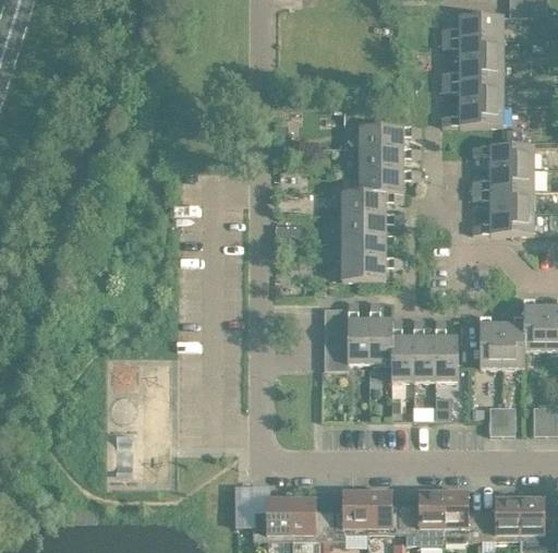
[(509,0),(509,14),(522,14),(521,0),(509,0)]
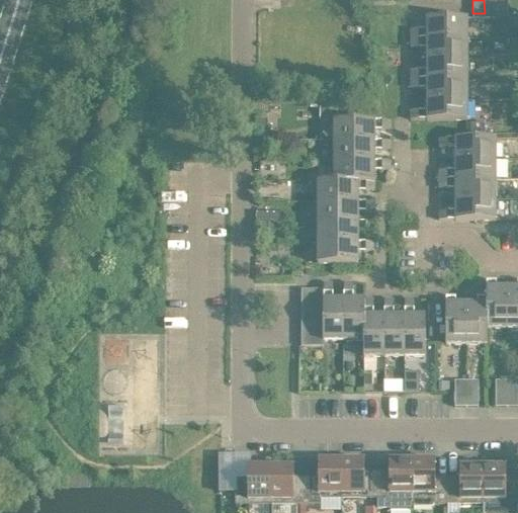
[(484,0),(485,13),(496,14),(495,0),(484,0)]
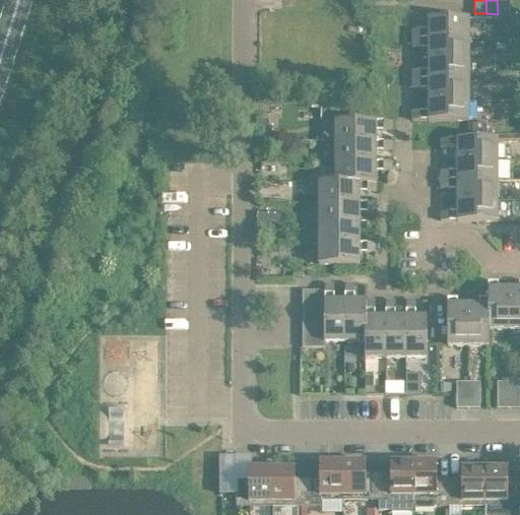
[(497,0),(498,14),(509,14),(509,6),(509,0),(497,0)]
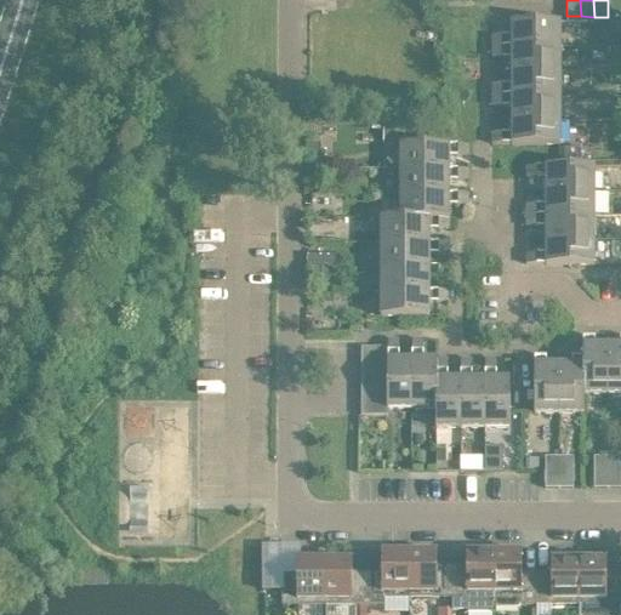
[(491,29),(491,40),(559,40),(559,16),(511,16),(511,29),(491,29)]
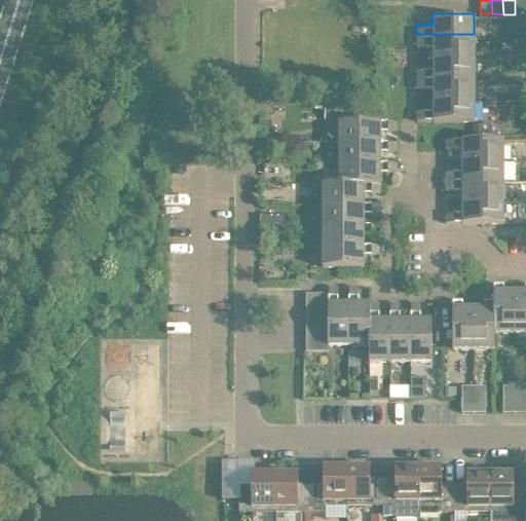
[(433,43),(433,54),(474,56),(474,34),(416,34),(416,43),(433,43)]
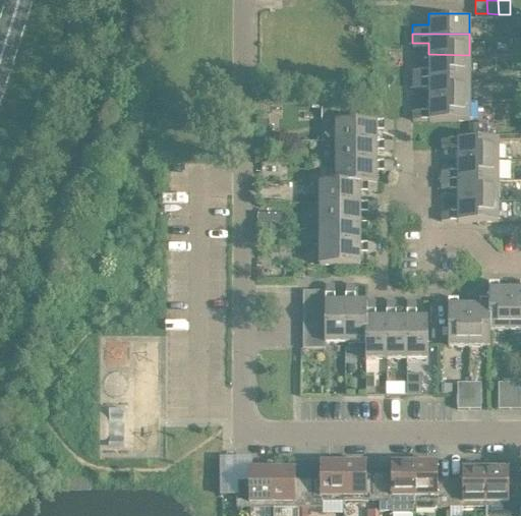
[(412,65),(412,74),(469,74),(469,55),(428,54),(428,65),(412,65)]
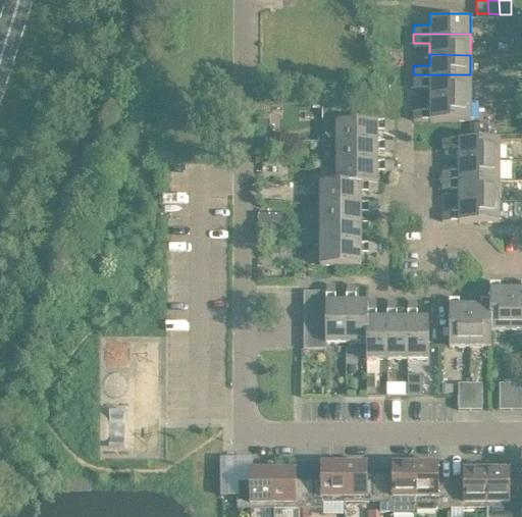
[(429,84),(429,95),(470,95),(470,74),(413,74),(413,84),(429,84)]
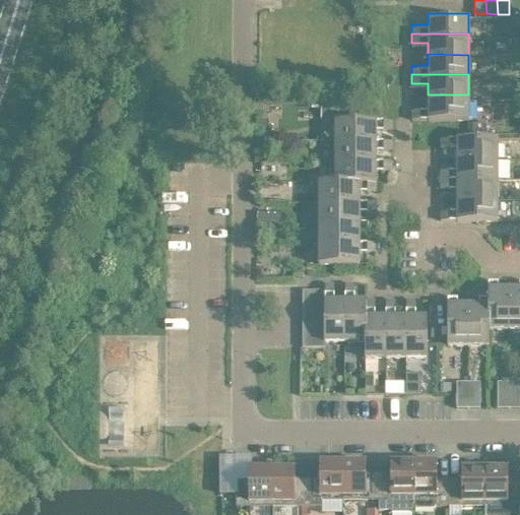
[(468,94),(428,94),(428,106),(411,106),(411,115),(428,115),(428,116),(468,116),(468,94)]
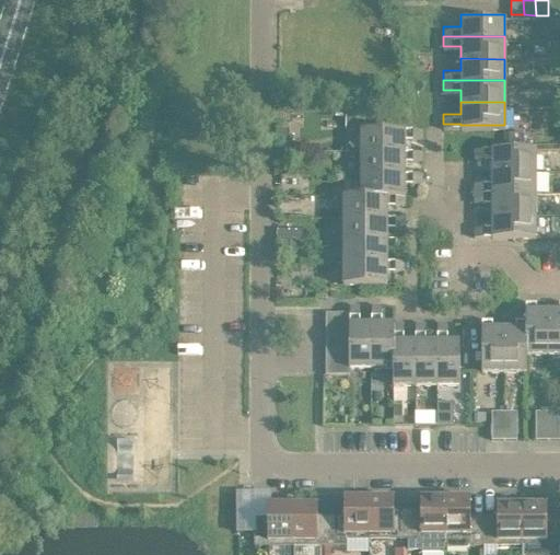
[(360,125),(360,148),(404,148),(404,136),(421,136),(421,126),(404,126),(404,125),(360,125)]
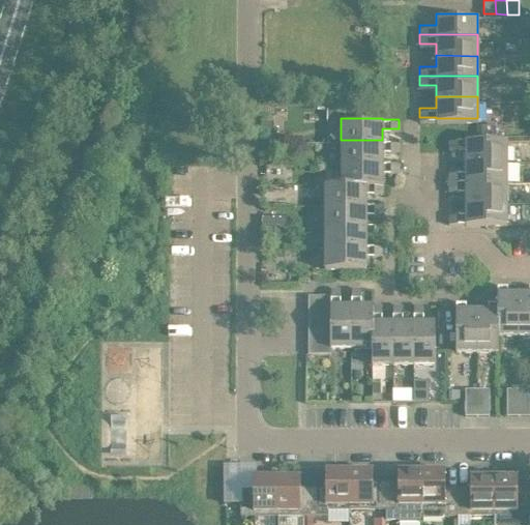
[(483,119),(475,119),(475,132),(483,132),(483,119)]
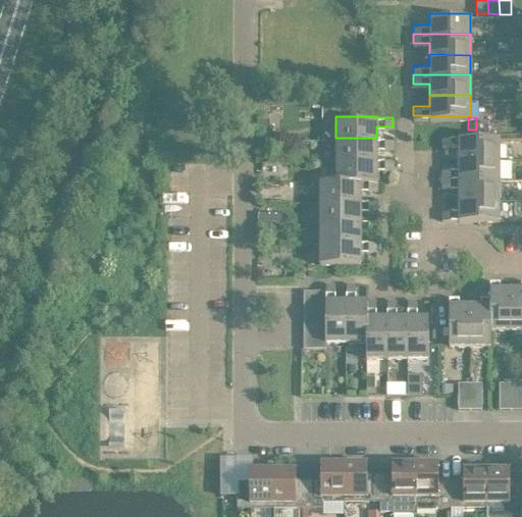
[(458,145),(458,156),(499,156),(500,135),(458,135),(458,136),(441,136),(441,145),(458,145)]
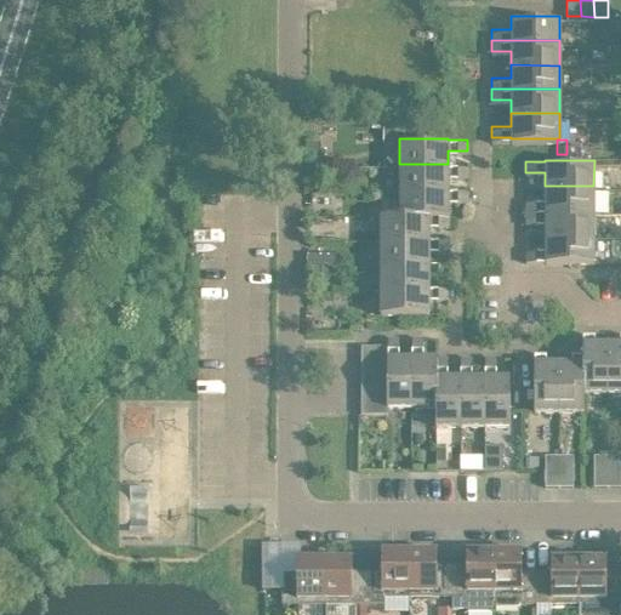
[(399,164),(399,188),(448,188),(448,175),(467,175),(467,164),(448,164),(399,164)]
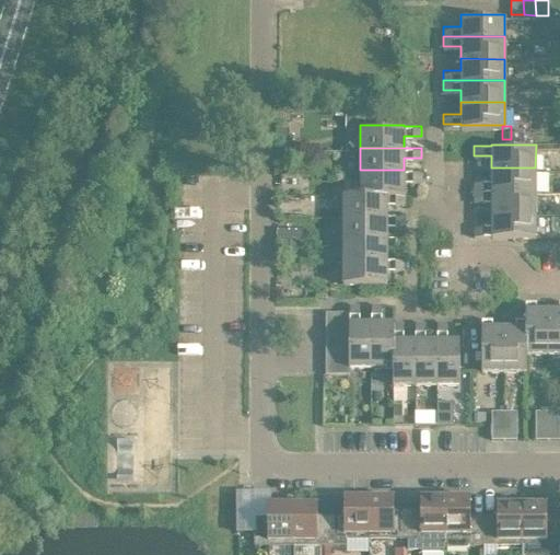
[(474,180),(474,189),(535,189),(535,168),(491,168),(491,180),(474,180)]
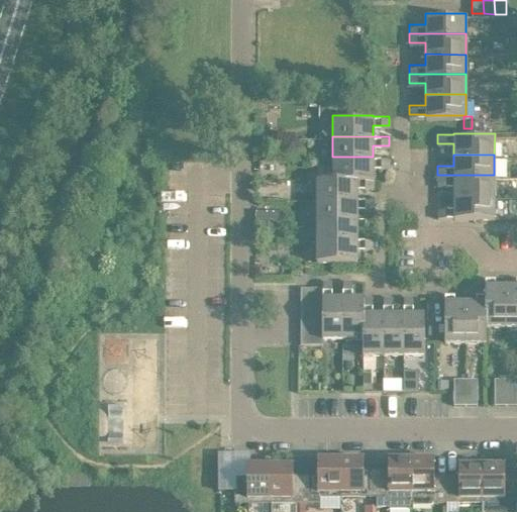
[(332,157),(332,176),(332,177),(373,177),(373,166),(389,166),(389,157),(373,157),(332,157)]
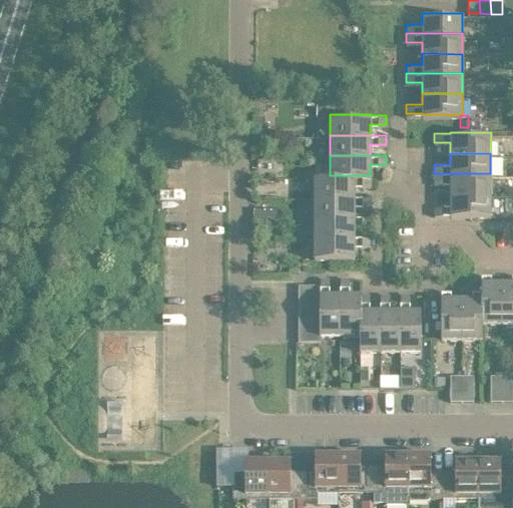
[(450,182),(450,193),(490,193),(490,173),(434,173),(434,182),(450,182)]
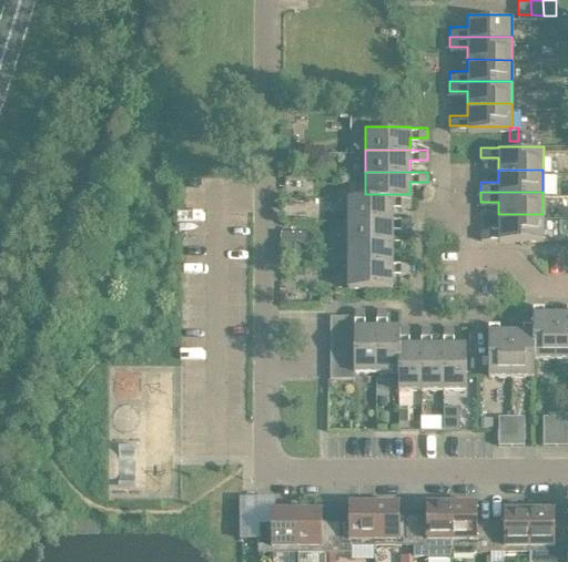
[(347,193),(347,216),(392,216),(392,204),(409,204),(409,194),(365,194),(365,193),(347,193)]
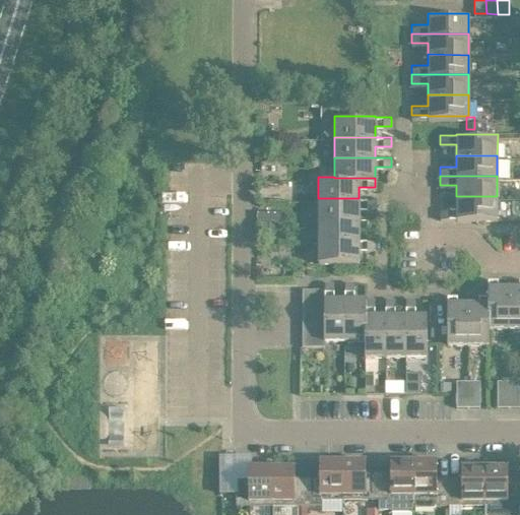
[(497,196),(456,196),(456,207),(440,207),(440,216),(456,216),(497,216),(497,196)]
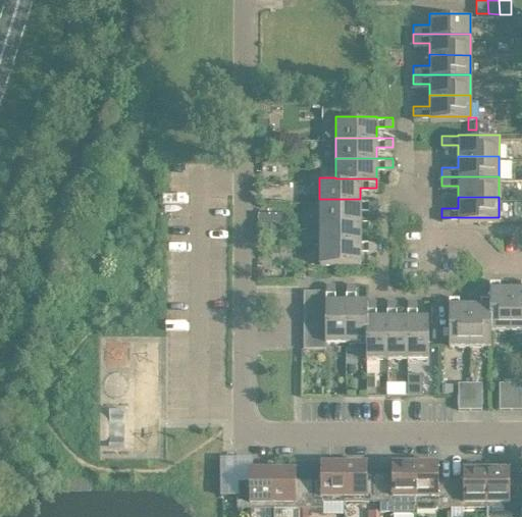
[(319,199),(319,219),(360,219),(360,208),(376,208),(376,199),(360,199),(319,199)]
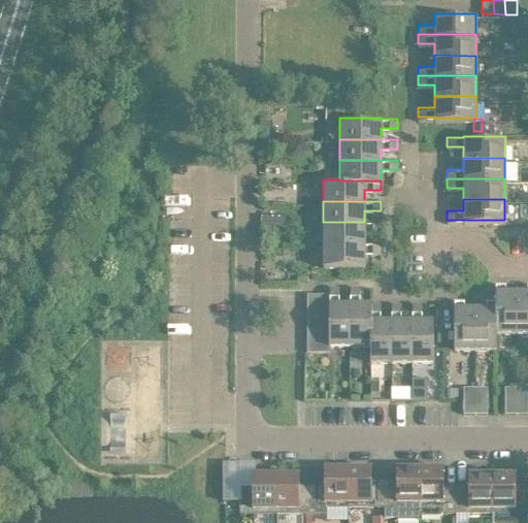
[(323,222),(323,242),(364,242),(364,231),(381,231),(381,222),(364,222),(323,222)]
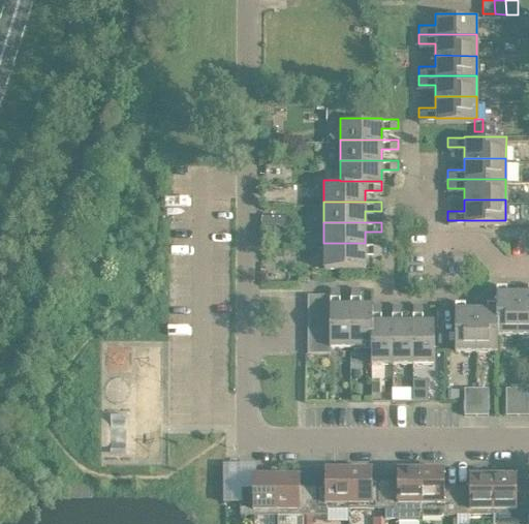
[(365,243),(323,243),(323,264),(365,264),(365,252),(381,252),(381,243),(365,243)]
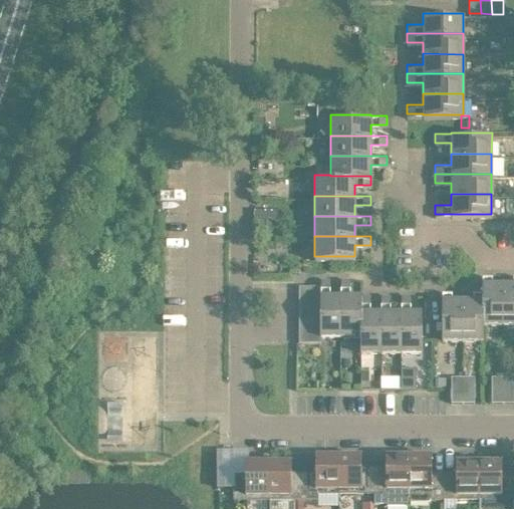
[(482,280),(482,290),(482,321),(483,321),(503,320),(503,280),(492,280),(492,274),(483,274),(483,280),(482,280)]
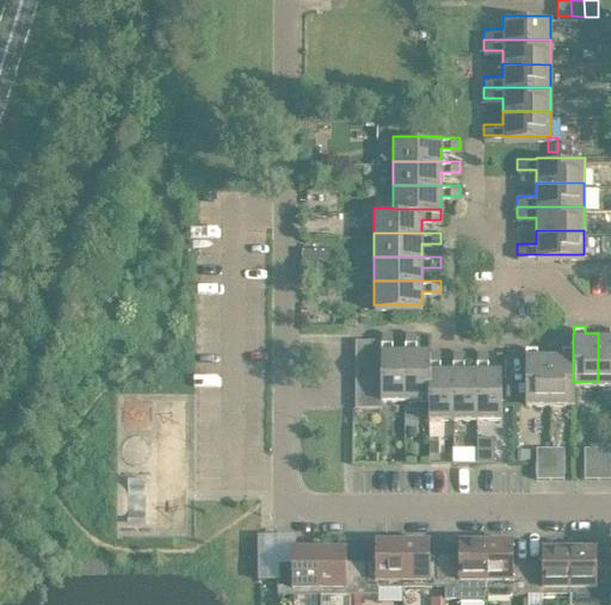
[(610,333),(598,333),(598,381),(610,381),(610,326),(610,333)]
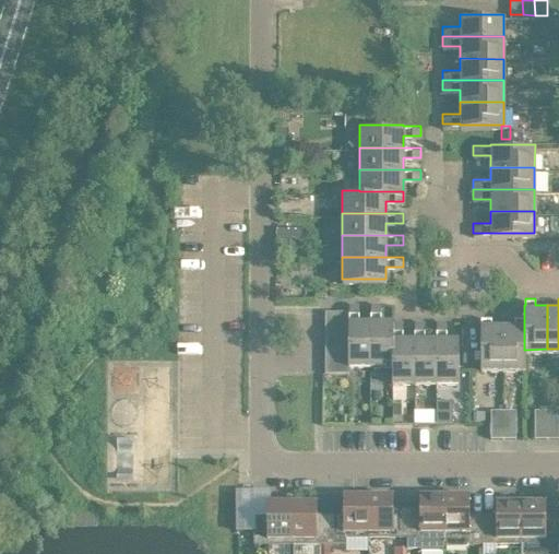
[(348,363),(370,363),(370,318),(358,318),(358,301),(348,301),(348,307),(348,319),(348,332),(348,344),(348,356),(348,363)]
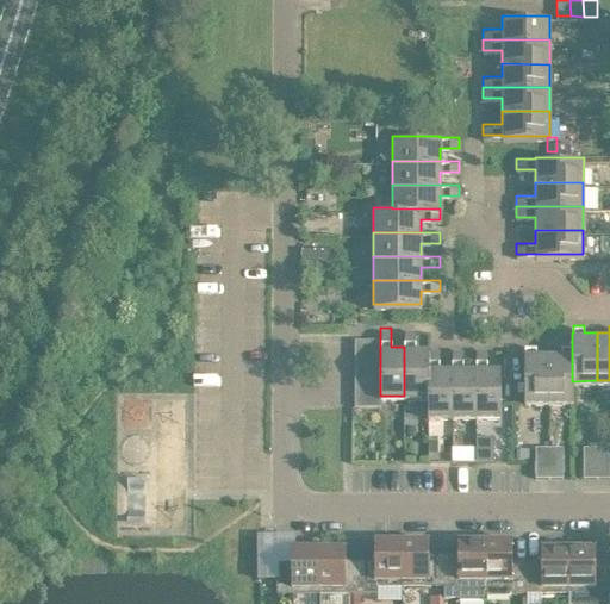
[(404,396),(428,396),(429,396),(429,347),(415,347),(415,328),(404,328),(404,347),(404,396)]
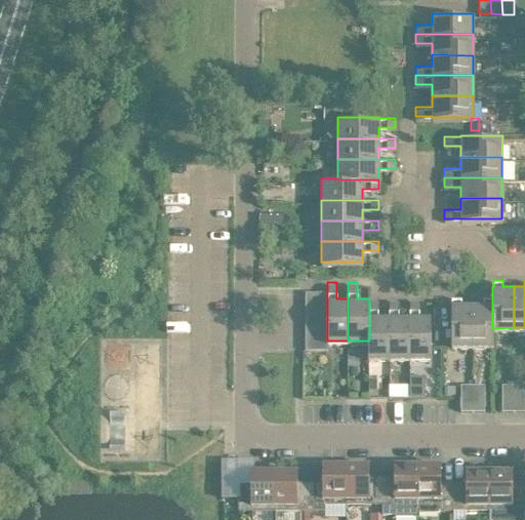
[(327,300),(327,288),(305,288),(305,300),(327,300)]
